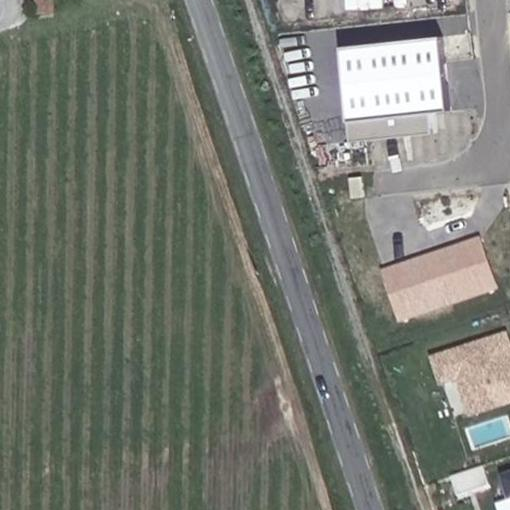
[(35,0),(35,9),(51,10),(51,0),(35,0)]
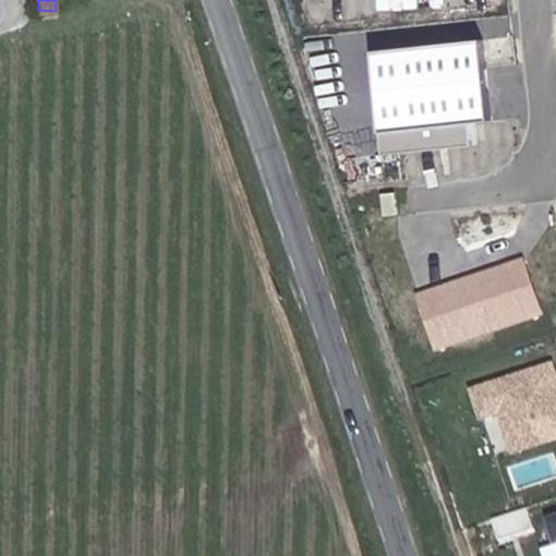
[(445,8),(444,0),(374,0),(375,12),(445,8)]
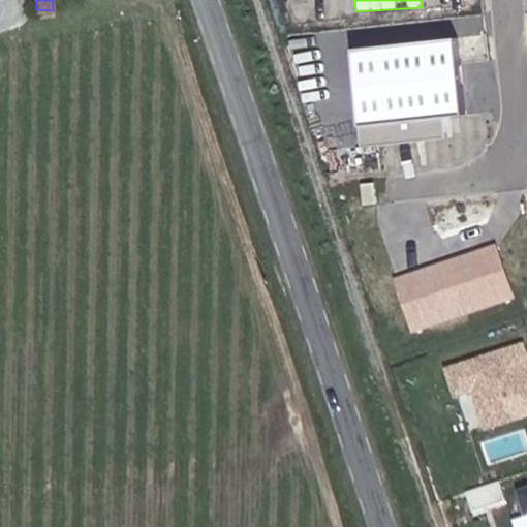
[(458,111),(450,34),(350,45),(361,142),(443,133),(440,113),(458,111)]
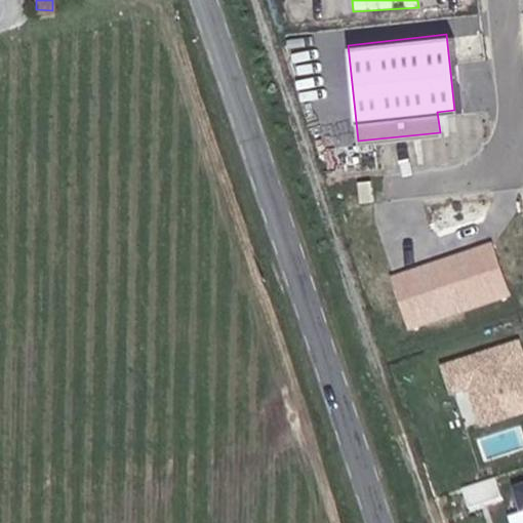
[(491,242),(391,275),(408,328),(509,296),(491,242)]
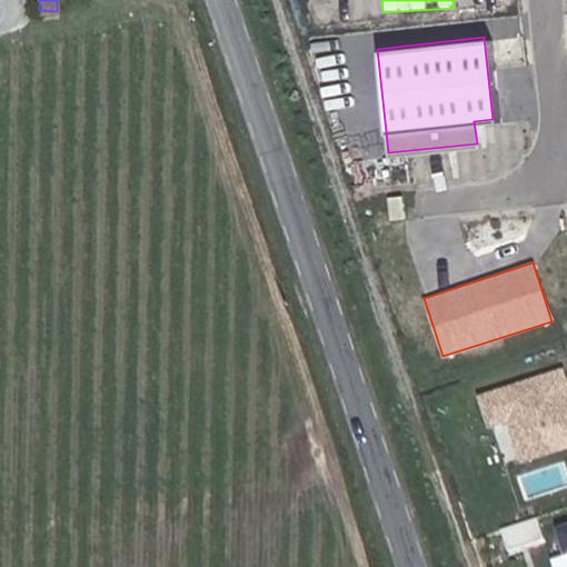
[(566,383),(563,368),(476,396),(486,428),(506,424),(519,464),(566,447),(566,383)]
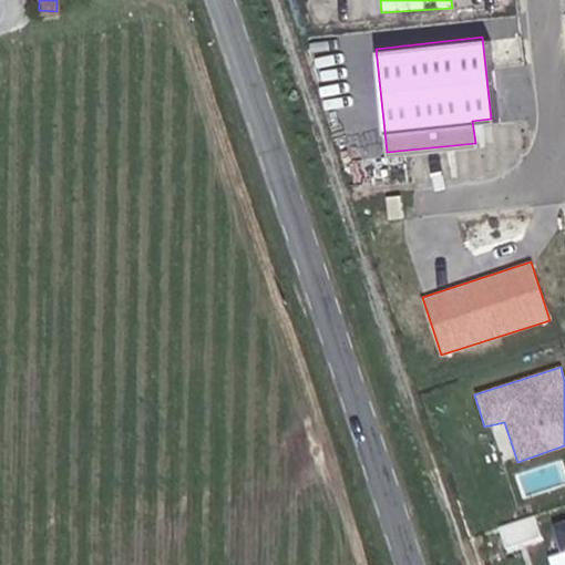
[(564,523),(552,528),(561,555),(564,553),(564,523)]
